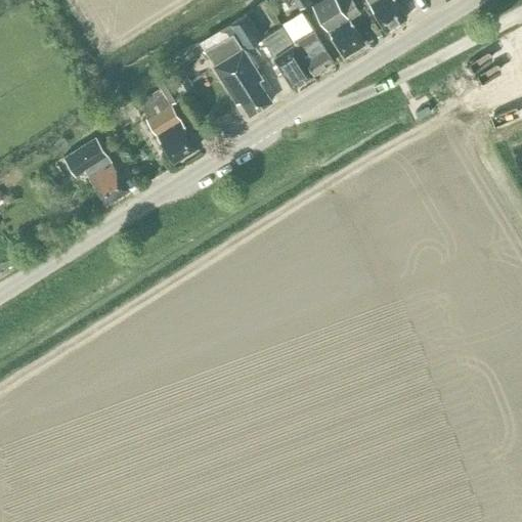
[(311,4),(308,0),(293,0),(301,11),(311,4)]
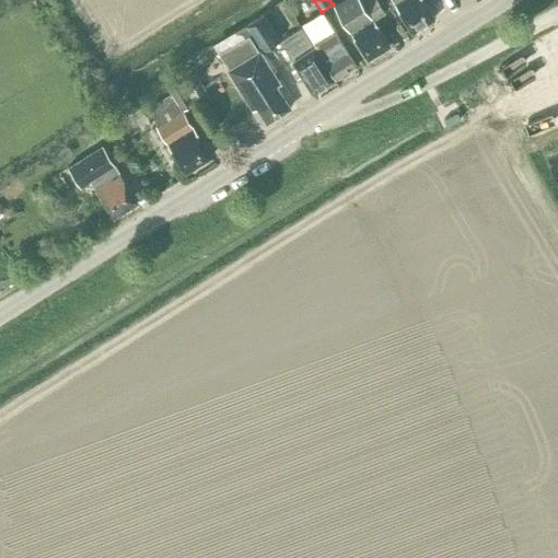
[(369,62),(391,48),(374,22),(386,15),(376,0),(362,0),(360,1),(359,0),(347,0),(335,8),(369,62)]
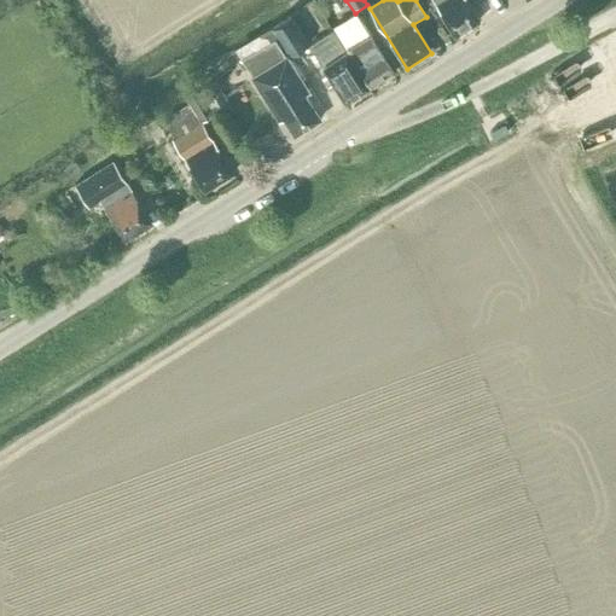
[(431,0),(455,39),(481,23),(466,0),(431,0)]
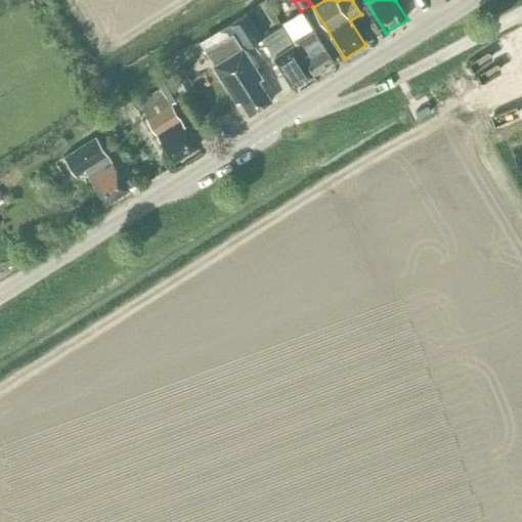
[(284,25),(315,76),(336,64),(314,30),(303,12),(284,25)]
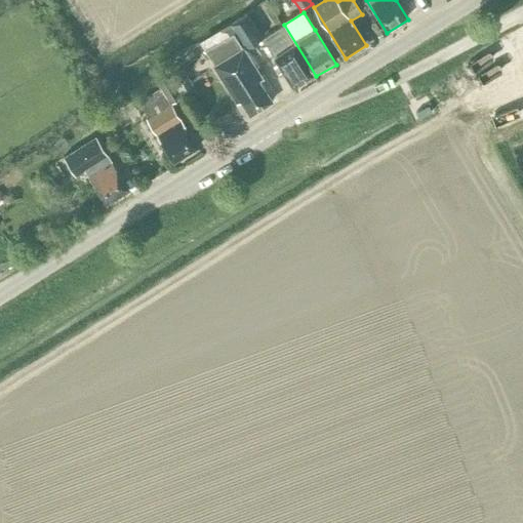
[(265,39),(249,14),(232,25),(247,49),(265,39)]
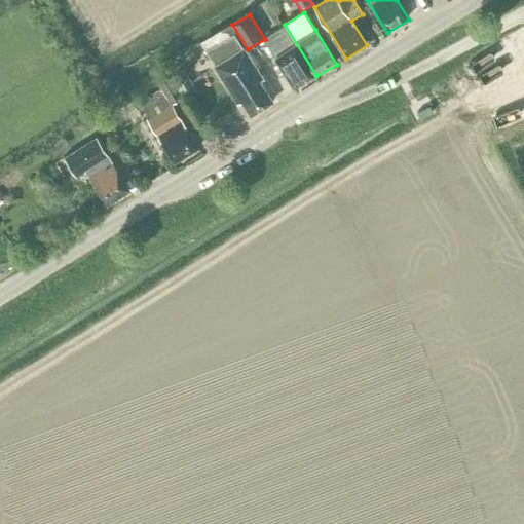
[(294,90),(314,77),(284,28),(264,41),(294,90)]
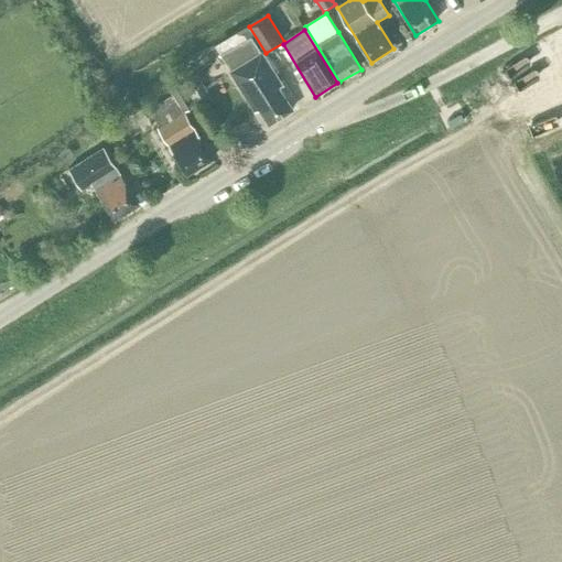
[(251,36),(223,55),(233,71),(231,71),(241,87),(240,87),(252,106),(251,106),(256,114),(260,110),(269,126),(293,111),(279,88),(282,86),(251,36)]
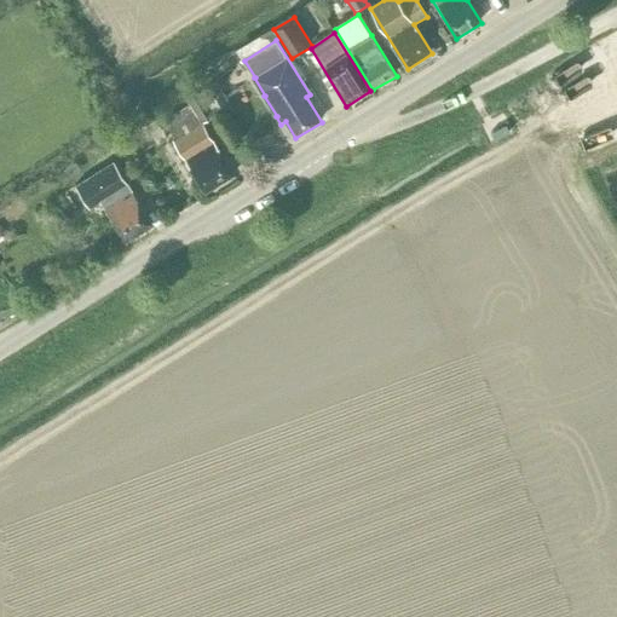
[(232,108),(218,82),(202,92),(217,117),(232,108)]
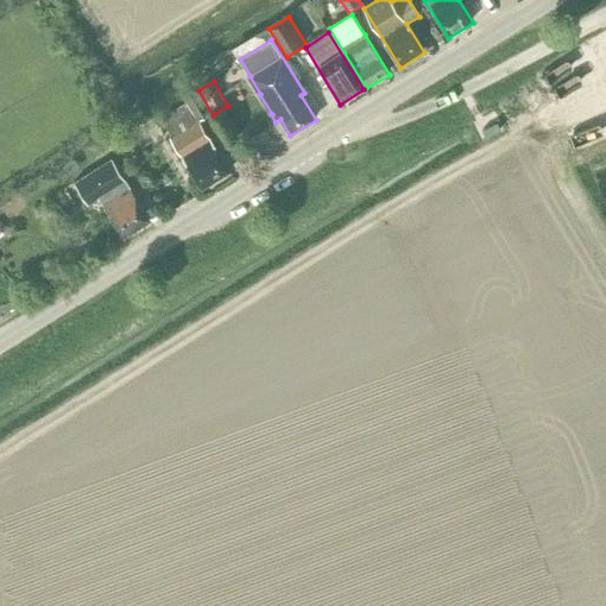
[(216,149),(200,122),(210,115),(196,92),(184,99),(188,106),(163,121),(174,138),(170,139),(202,190),(231,172),(216,149)]
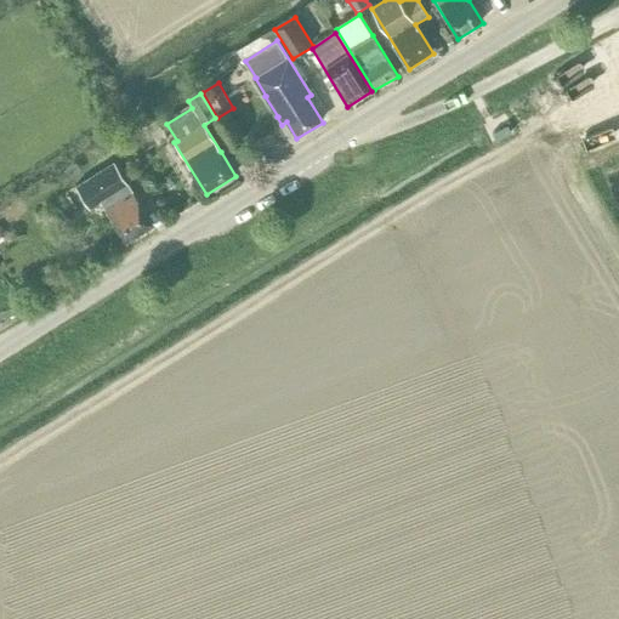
[(100,174),(77,188),(84,199),(91,210),(102,203),(126,244),(153,227),(132,193),(129,187),(115,165),(126,158),(120,149),(95,165),(100,174)]
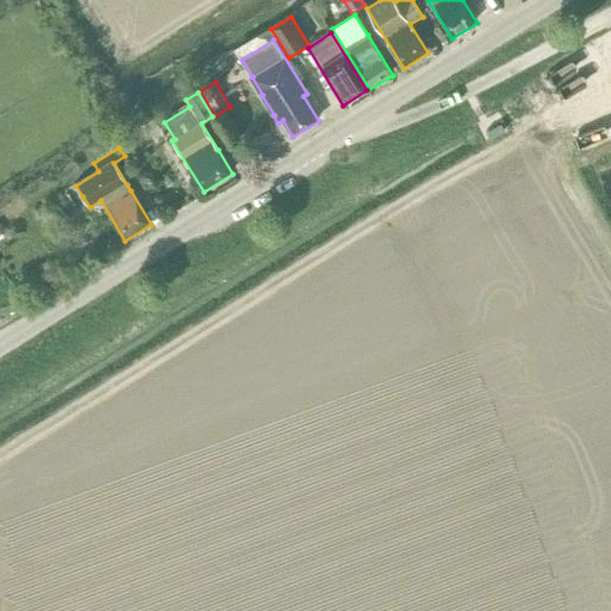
[(72,165),(66,170),(71,179),(78,174),(72,165)]
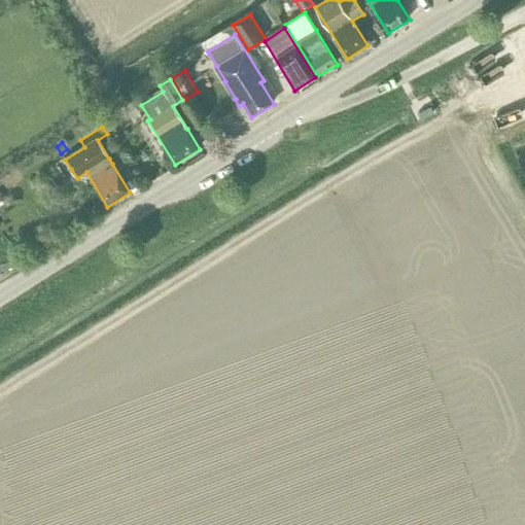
[(71,169),(65,160),(65,159),(53,166),(60,176),(71,169)]
